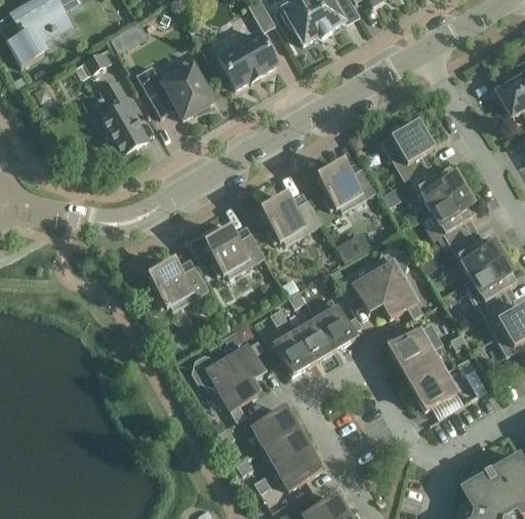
[(55,30),(55,29),(68,22),(63,13),(81,3),(79,0),(34,0),(0,20),(0,24),(1,26),(0,26),(0,28),(9,44),(7,45),(21,68),(43,54),(38,45),(54,36),(51,32),(55,30)]
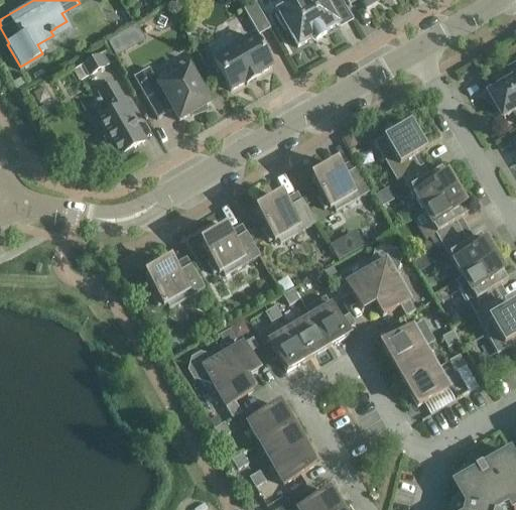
[(242,5),(258,32),(270,25),(255,0),(252,0),(242,5)]
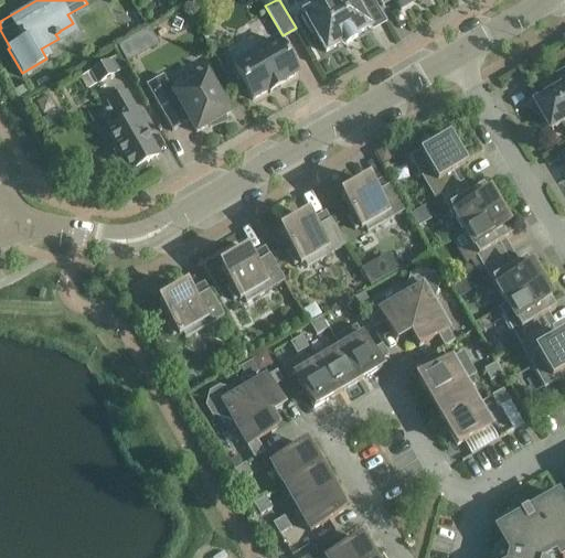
[(320,0),(299,11),(311,31),(315,29),(326,47),(343,38),(345,42),(356,35),(354,31),(370,22),(384,14),(376,0),(320,0)]
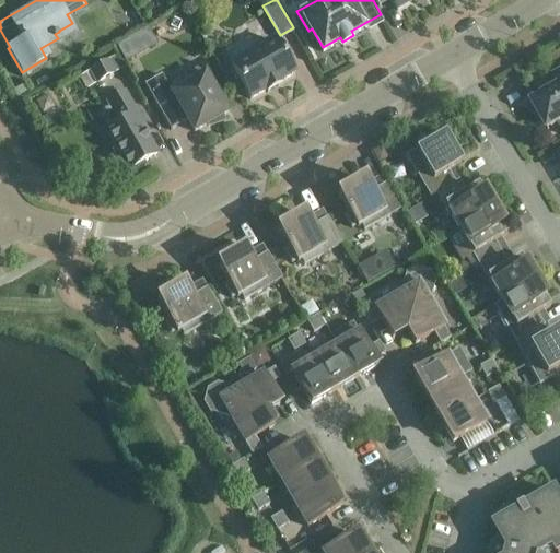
[(137,51),(127,36),(117,42),(127,57),(137,51)]
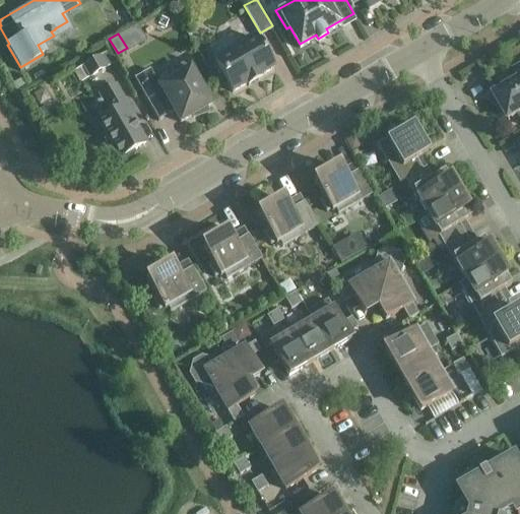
[(247,80),(248,82),(260,75),(259,73),(273,64),(255,34),(214,58),(233,88),(247,80)]
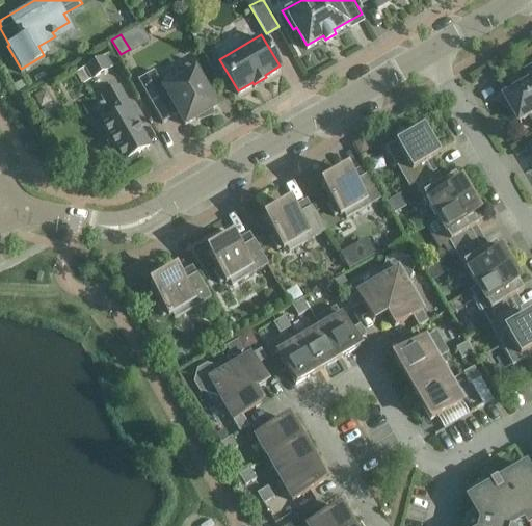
[(109,67),(102,53),(83,63),(90,77),(109,67)]
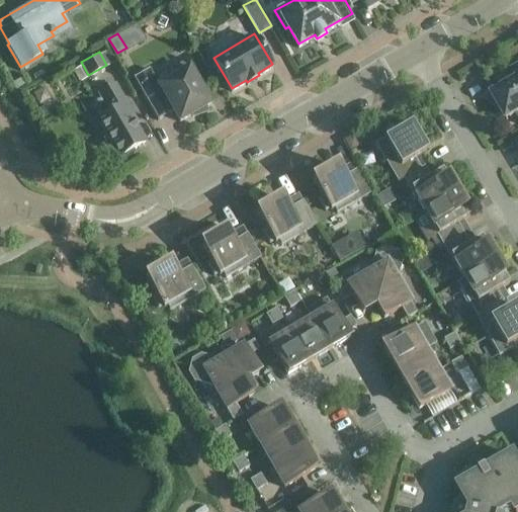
[(209,101),(197,79),(199,78),(192,57),(170,65),(174,75),(160,83),(150,66),(134,75),(158,116),(174,107),(180,118),(192,110),(193,112),(206,108),(205,103),(209,101)]
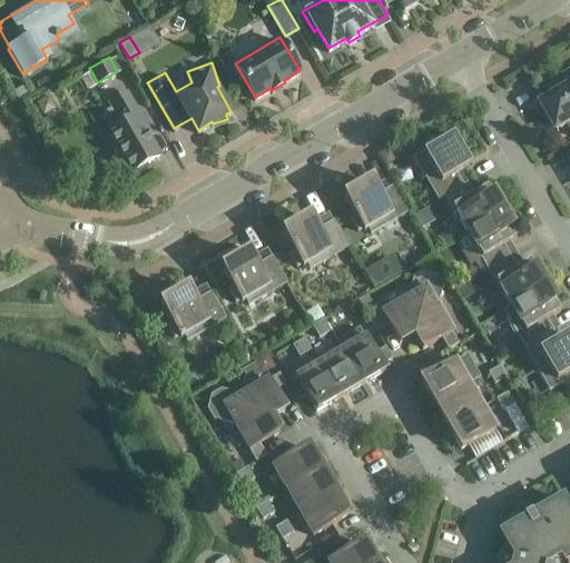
[(569,68),(563,72),(569,84),(542,99),(558,127),(568,120),(569,124),(569,68)]
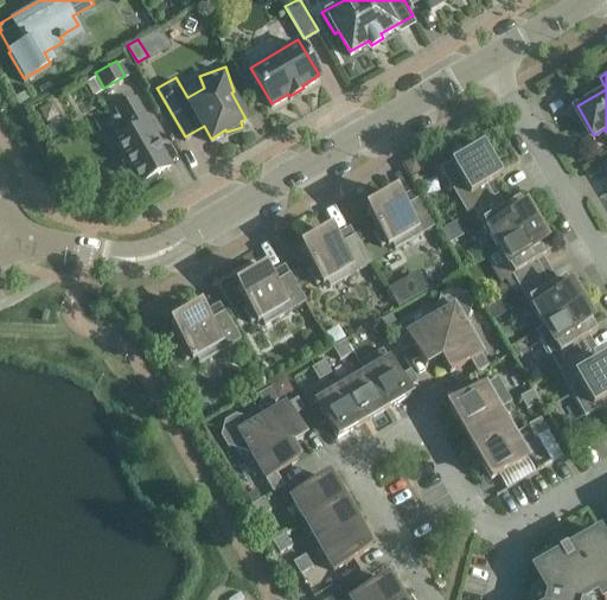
[(16,94),(19,101),(30,95),(25,88),(16,94)]
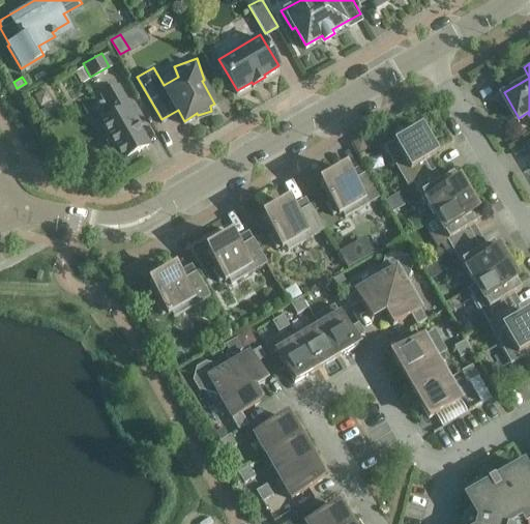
[(122,157),(148,143),(137,123),(141,121),(141,120),(139,121),(117,84),(102,92),(113,112),(100,119),(108,133),(105,135),(112,147),(115,145),(122,157)]
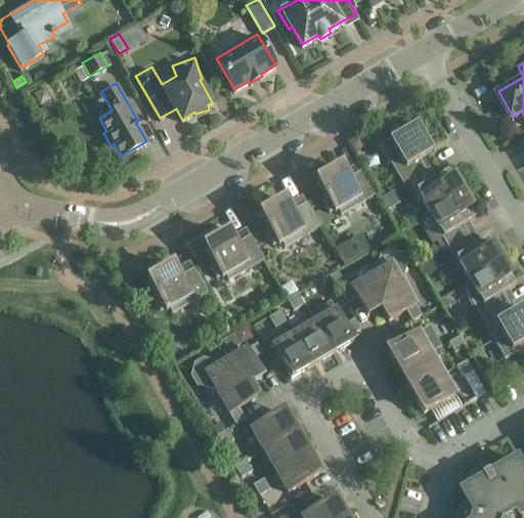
[(33,91),(40,102),(51,96),(45,85),(33,91)]
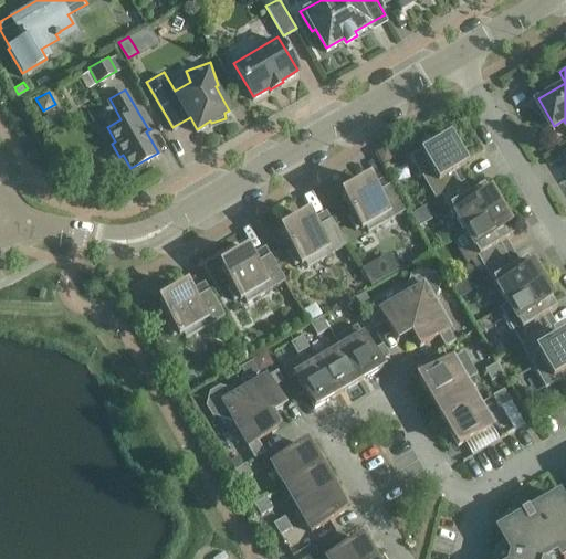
[(432,140),(410,154),(435,196),(441,192),(460,181),(459,180),(453,170),(464,162),(449,136),(435,145),(432,140)]
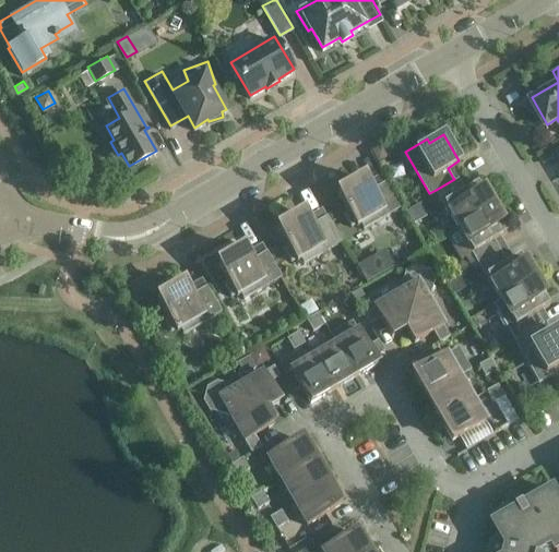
[(389,153),(381,141),(370,147),(378,159),(389,153)]
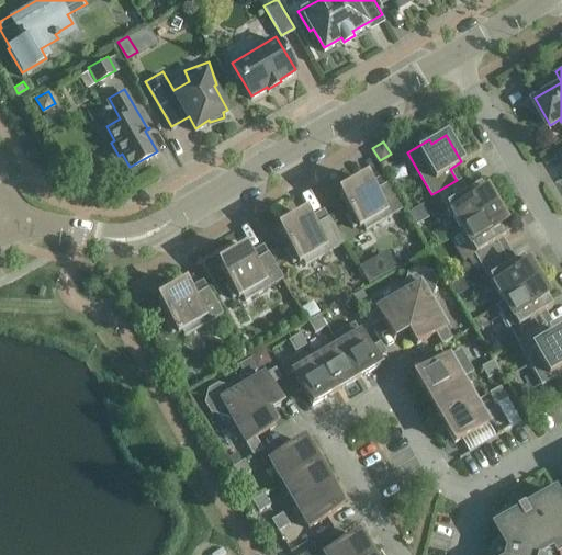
[(366,227),(404,205),(389,179),(373,188),(367,177),(339,192),(350,211),(346,213),(352,224),(357,222),(358,225),(362,223),(366,227)]
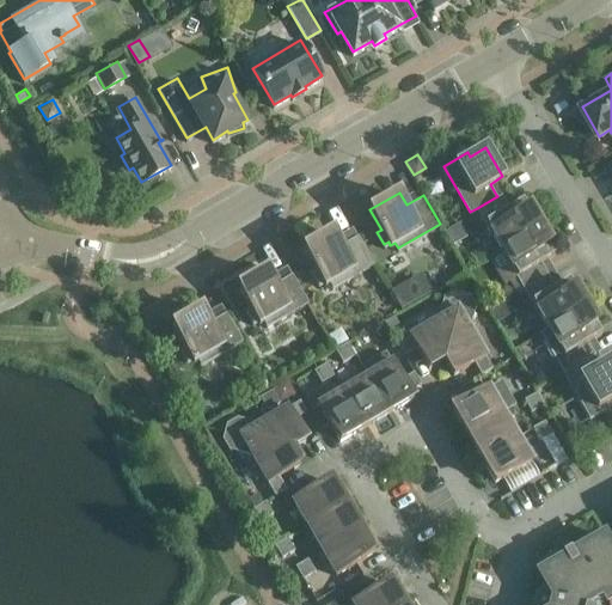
[(497,196),(477,208),(491,232),(493,231),(501,246),(542,224),(530,205),(528,206),(527,206),(522,197),(509,206),(501,193),(496,195),(497,196)]
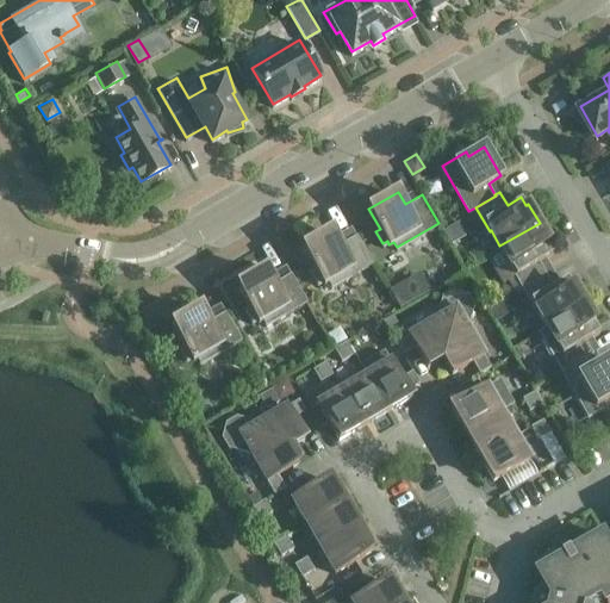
[(458,228),(460,222),(456,218),(443,225),(448,234),(458,228)]
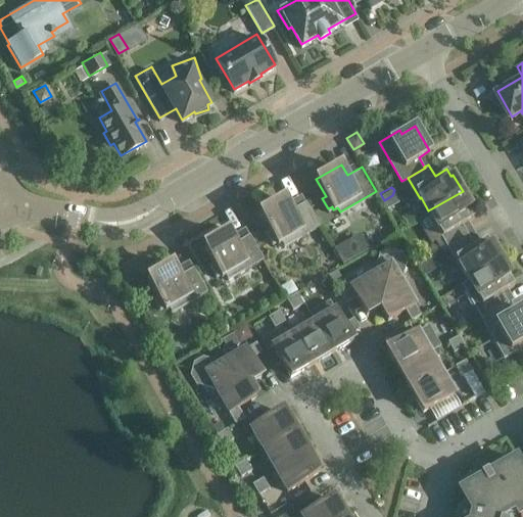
[(428,210),(427,210),(429,214),(447,245),(468,233),(462,223),(474,216),(470,208),(471,208),(472,207),(463,191),(428,210)]
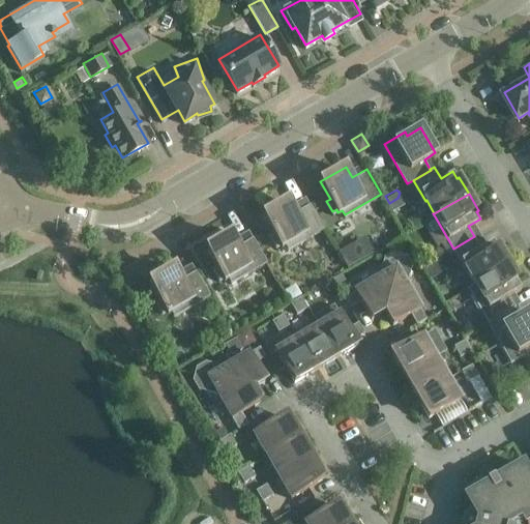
[(288,248),(324,227),(310,202),(295,210),(289,200),(263,214),(273,232),(269,234),(275,244),(280,242),(281,245),(285,243),(288,248)]
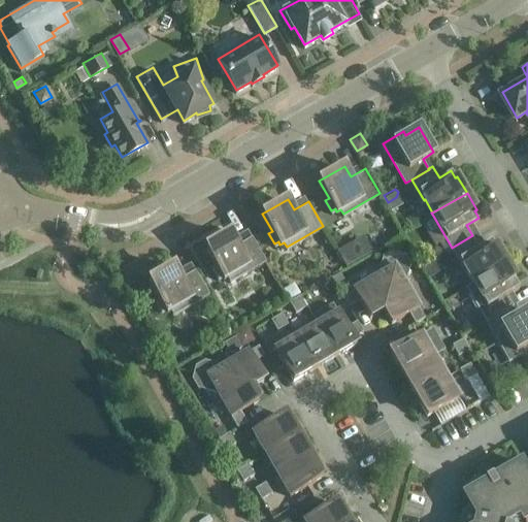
[(266,259),(252,234),(237,242),(231,232),(205,247),(216,264),(211,266),(218,278),(222,275),(223,278),(227,275),(230,280),(266,259)]
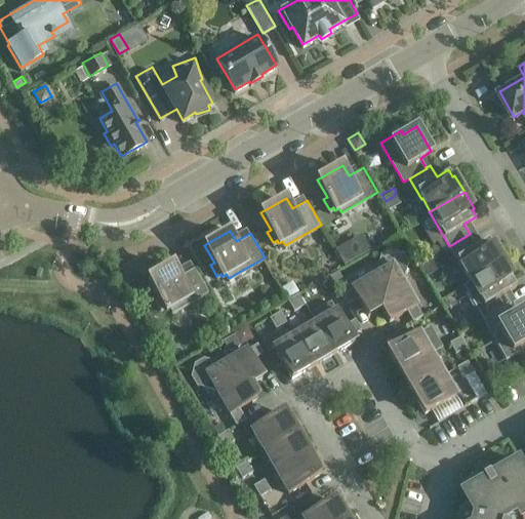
[(350,260),(372,247),(363,231),(341,243),(350,260)]
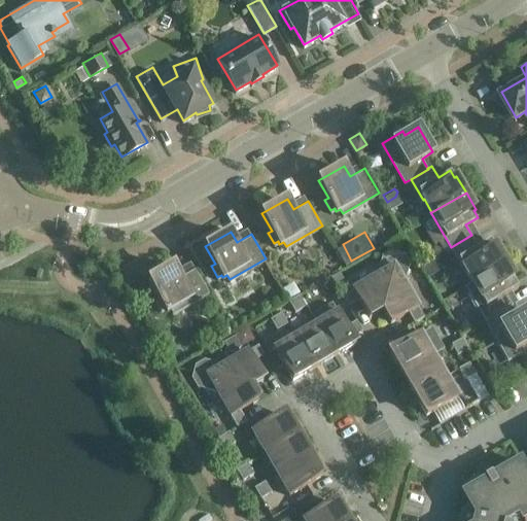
[(471,235),(451,247),(463,268),(464,267),(471,280),(505,261),(496,244),(495,245),(494,246),(490,239),(478,245),(471,235)]
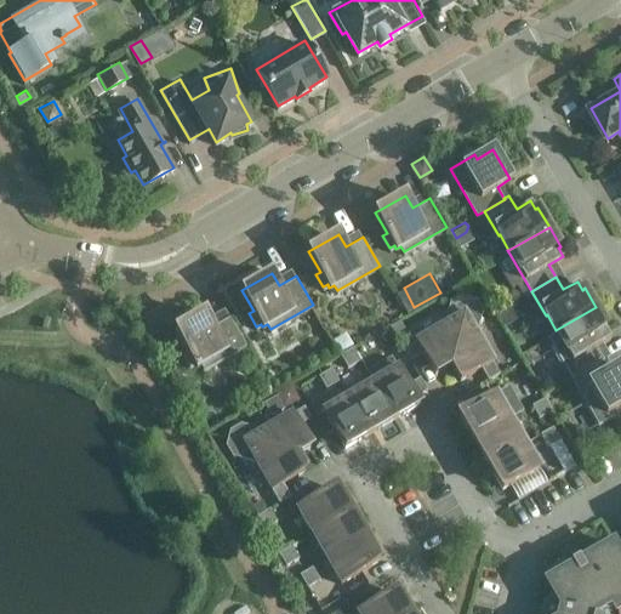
[(416,339),(404,346),(410,357),(423,350),(436,370),(451,362),(468,294),(461,293),(450,299),(444,322),(416,339)]
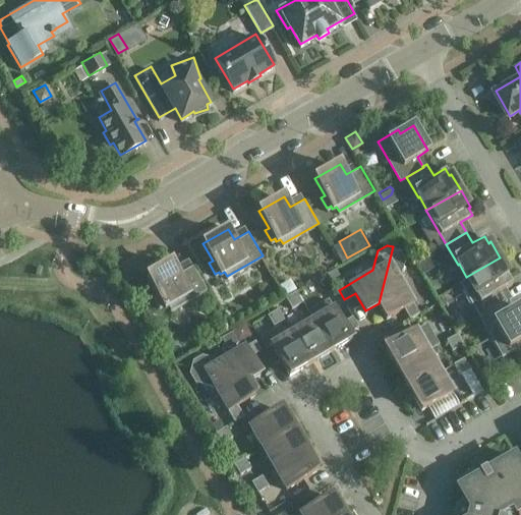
[(393,246),(379,303),(386,317),(403,306),(410,317),(419,310),(413,300),(400,277),(405,258),(399,248),(393,246)]
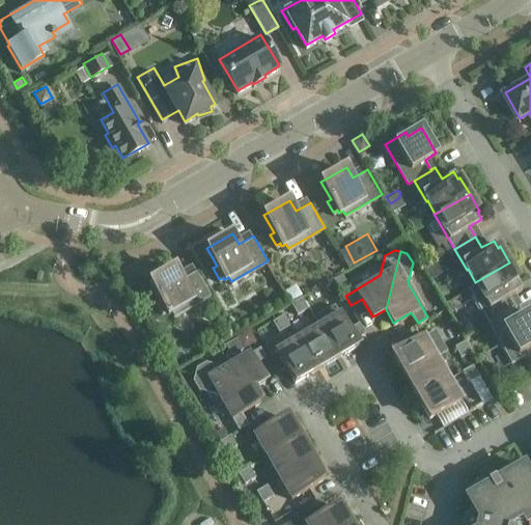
[(436,260),(425,266),(431,277),(442,271),(436,260)]
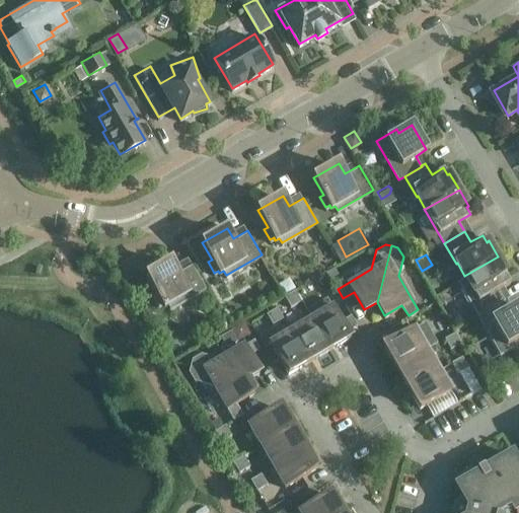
[(464,276),(458,280),(471,303),(477,300),(483,309),(484,310),(500,300),(501,301),(504,299),(498,288),(509,281),(505,274),(507,274),(508,274),(498,257),(464,276)]
